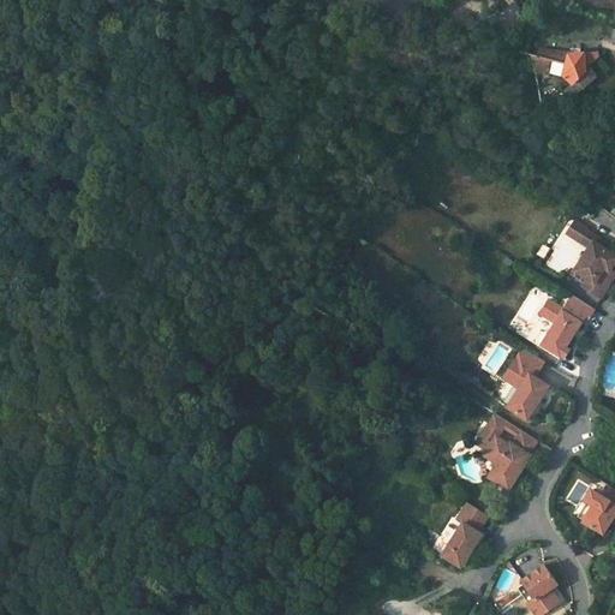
[(566,73),(572,82),(562,90),(569,99),(596,76),(587,66),(598,54),(598,52),(581,53),(581,47),(569,47),(569,53),(563,53),(563,51),(551,52),(539,48),(538,54),(530,53),(533,67),(549,72),(550,67),(566,73)]
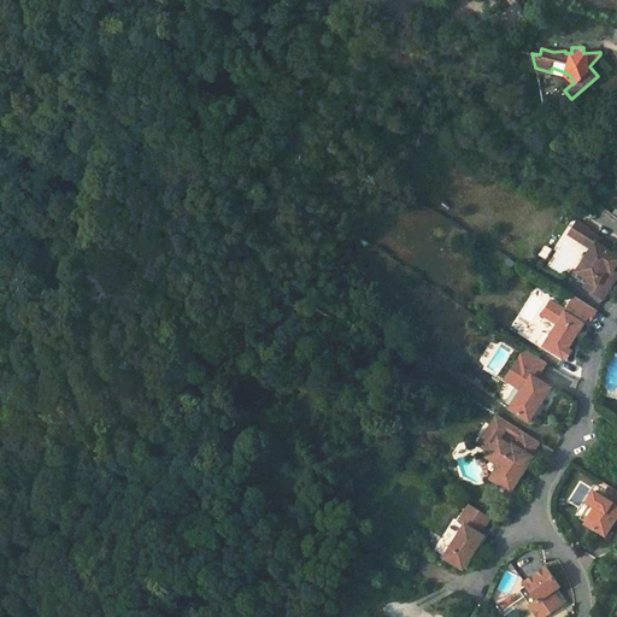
[(577,221),(569,234),(581,241),(592,248),(577,271),(591,280),(585,287),(604,299),(610,289),(616,278),(616,271),(613,270),(616,268),(612,266),(616,260),(616,254),(609,250),(611,246),(603,240),(603,239),(588,230),(589,229),(577,221)]
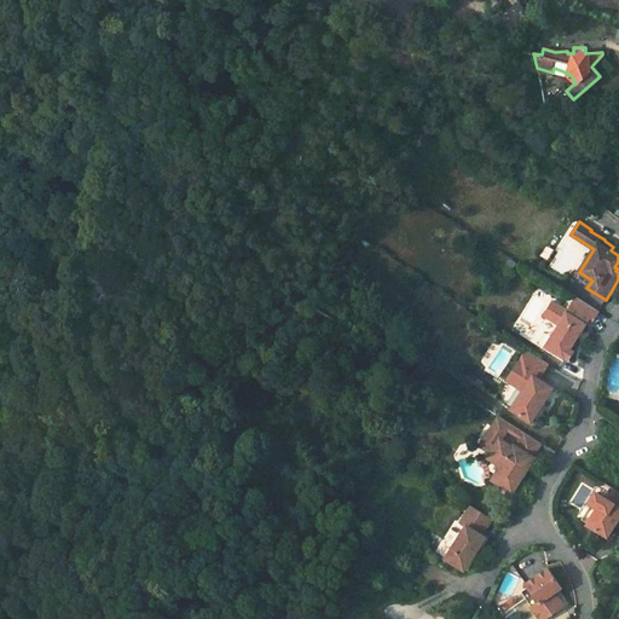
[(595,319),(600,311),(577,298),(568,311),(554,301),(544,317),(559,327),(545,348),(565,360),(566,359),(570,362),(574,352),(572,350),(583,331),(593,318),(595,319)]
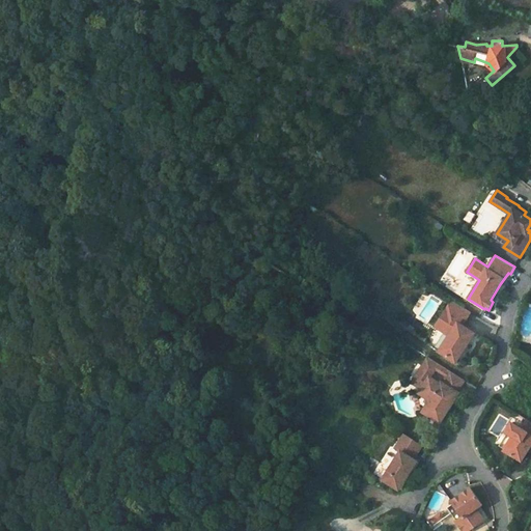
[(470,312),(451,300),(436,326),(449,335),(439,352),(456,362),(475,333),(467,328),(465,330),(460,327),(470,312)]
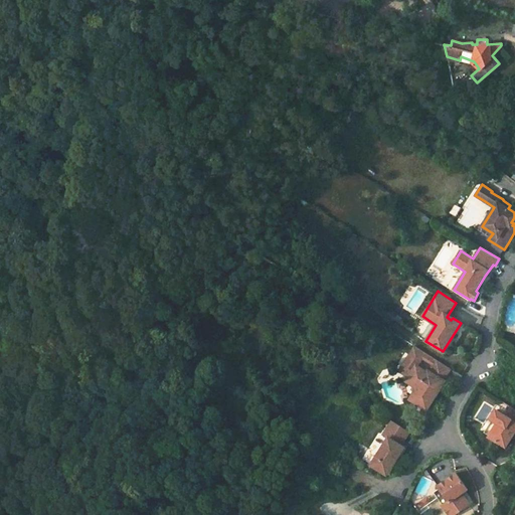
[(412,400),(428,410),(446,382),(445,381),(452,369),(417,348),(402,372),(412,378),(409,382),(419,389),(412,400)]
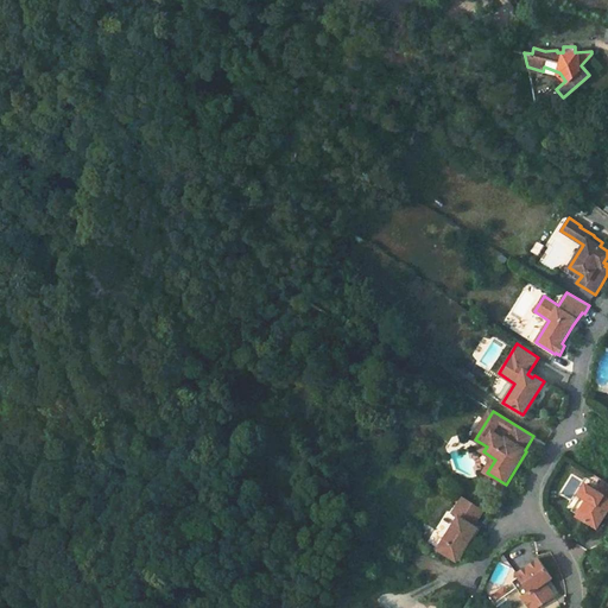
[(607,483),(605,481),(597,491),(586,485),(578,495),(581,496),(587,500),(577,515),(576,517),(596,529),(603,518),(607,511),(607,510),(607,483)]
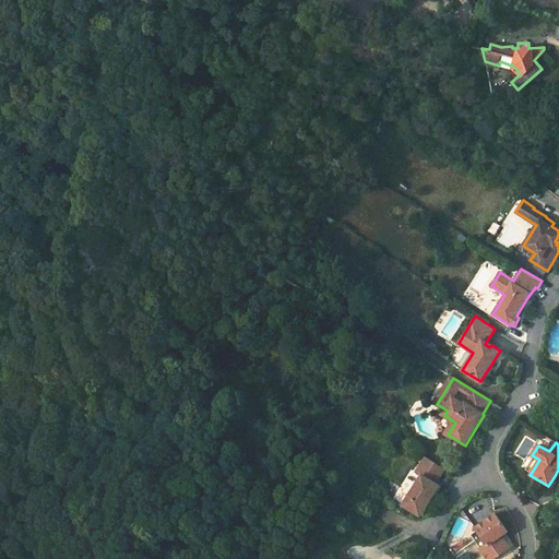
[(534,456),(525,470),(531,474),(539,460),(534,456)]
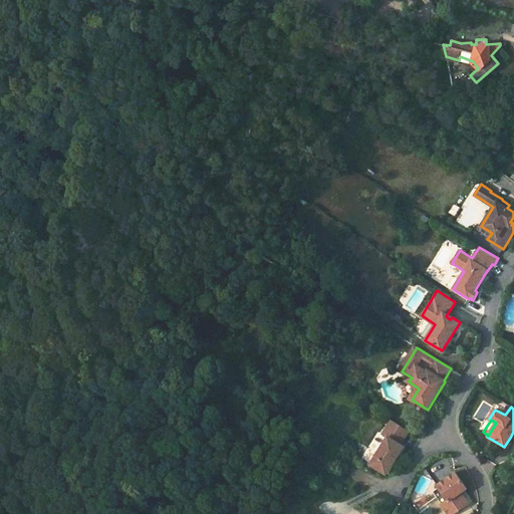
[(410,433),(390,421),(383,432),(387,435),(378,448),(376,447),(369,458),(382,466),(390,455),(395,458),(399,452),(401,453),(407,444),(405,442),(410,433)]
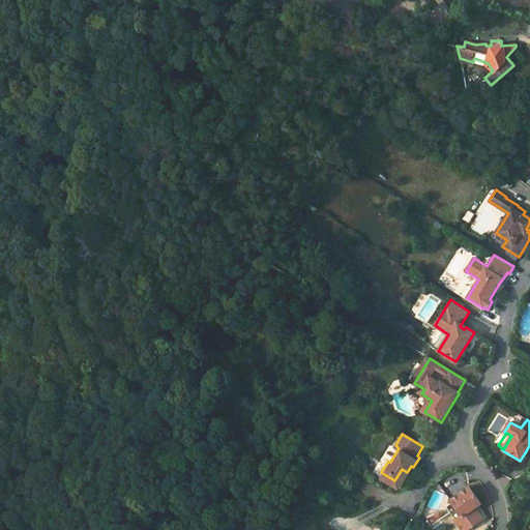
[(445,510),(469,529),(482,512),(471,504),(477,497),(463,484),(448,501),(450,503),(445,510)]
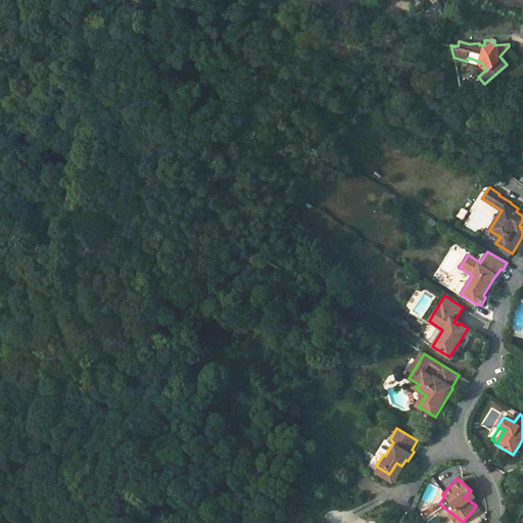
All buildings are outlined.
